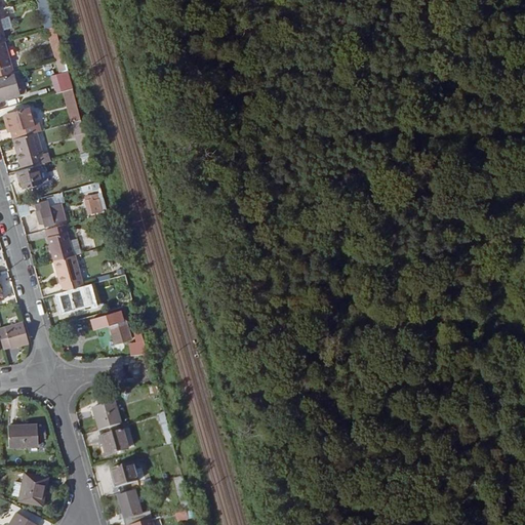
[(47,0),(39,0),(44,19),(52,17),(47,0)]
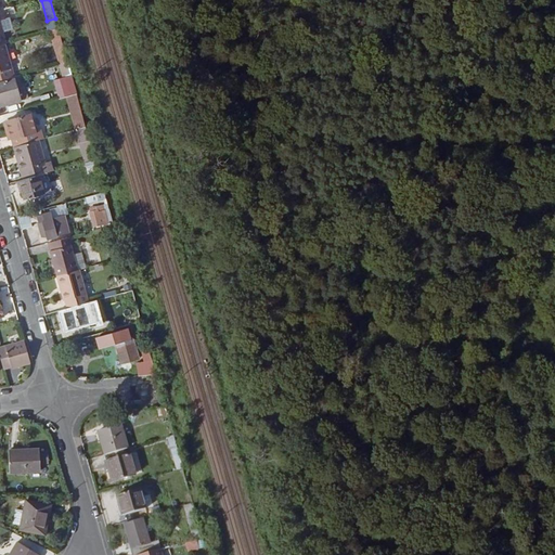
[(3,11),(0,11),(0,46),(5,44),(7,43),(3,34),(14,30),(11,18),(5,20),(3,11)]
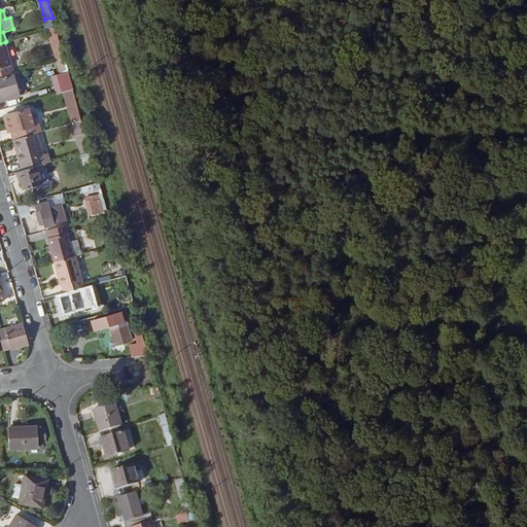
[(44,20),(47,30),(48,30),(56,28),(53,18),(44,20)]
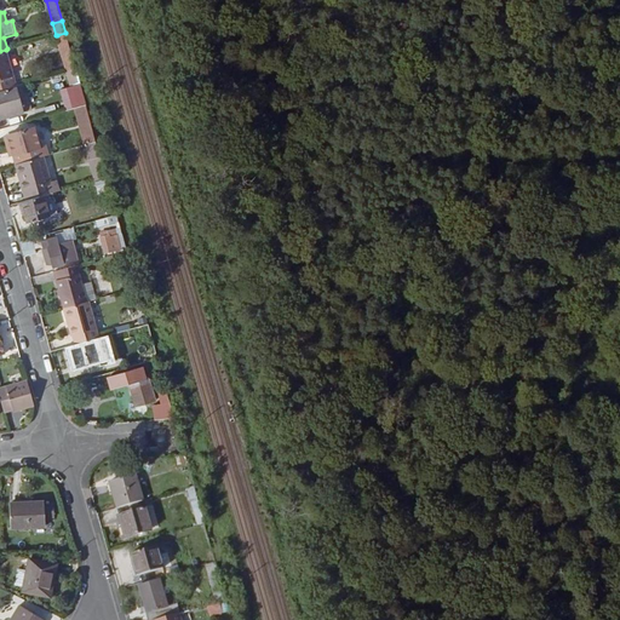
[(57,35),(63,57),(73,55),(65,33),(57,35)]
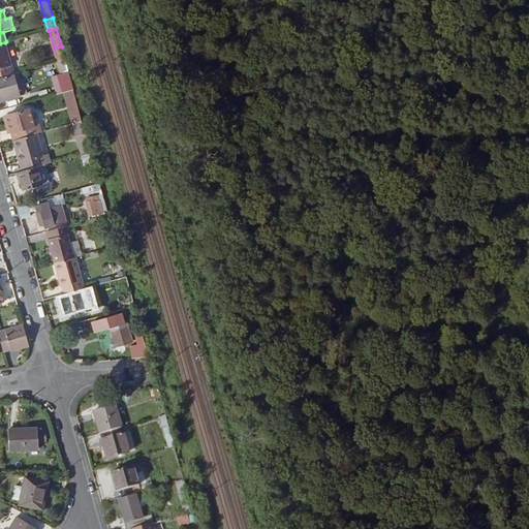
[(0,43),(0,78),(14,73),(5,42),(0,43)]
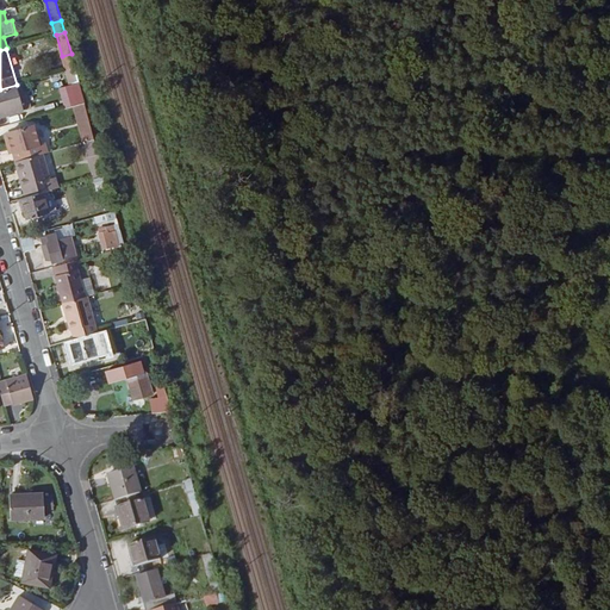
[(72,54),(62,56),(67,72),(75,69),(72,54)]
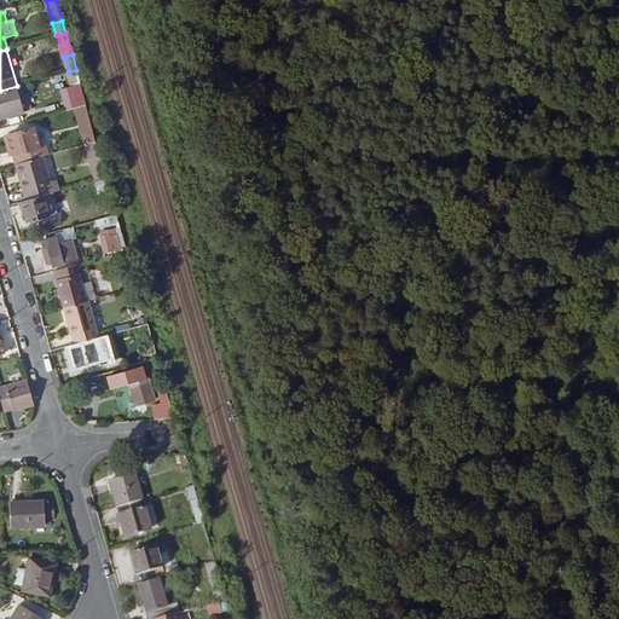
[(73,100),(68,102),(70,110),(75,109),(86,105),(76,70),(68,73),(65,73),(73,100)]
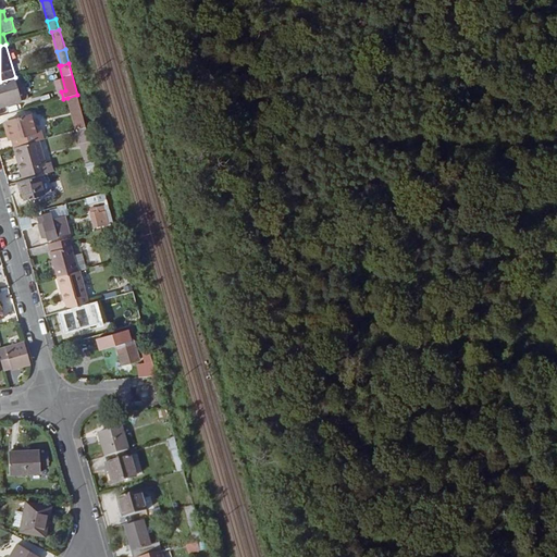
[(15,77),(0,82),(0,103),(7,102),(8,106),(22,101),(15,77)]
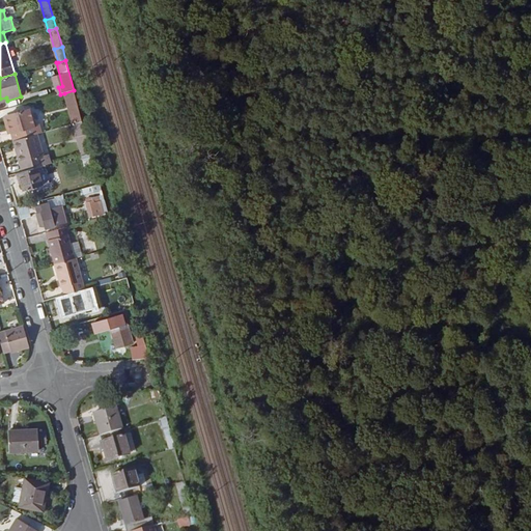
[(74,90),(64,93),(68,109),(79,107),(74,90)]
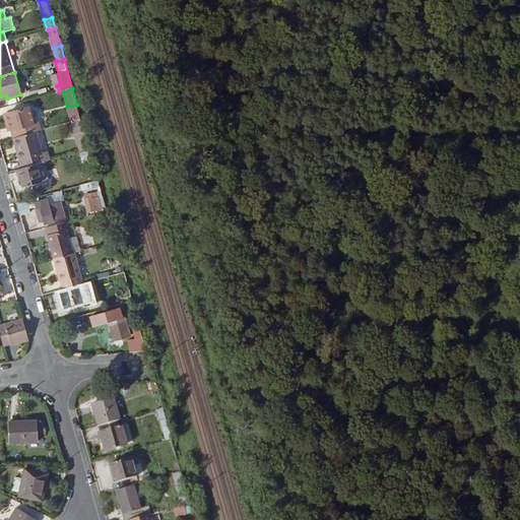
[(67,107),(71,121),(81,118),(77,105),(67,107)]
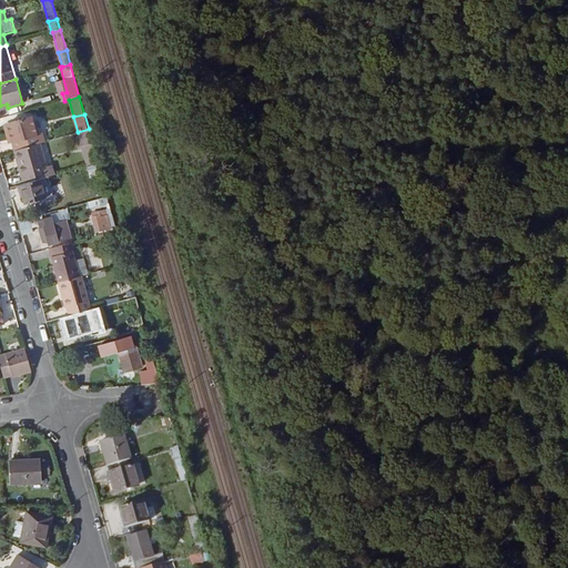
[(32,118),(8,124),(13,143),(16,150),(39,143),(46,142),(43,133),(38,135),(32,118)]
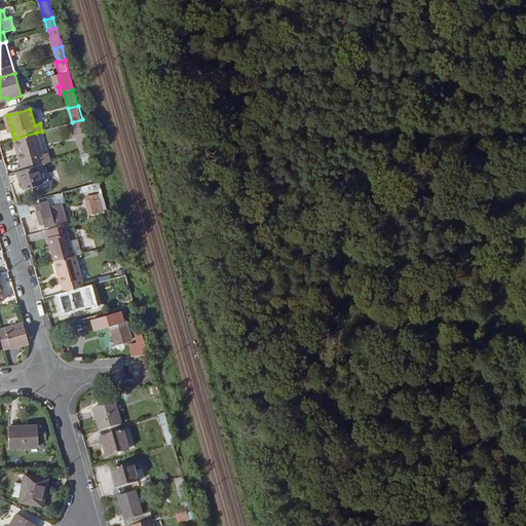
[(14,139),(13,139),(16,149),(19,148),(20,153),(19,153),(23,171),(37,165),(45,163),(50,162),(47,154),(43,155),(36,133),(14,139)]
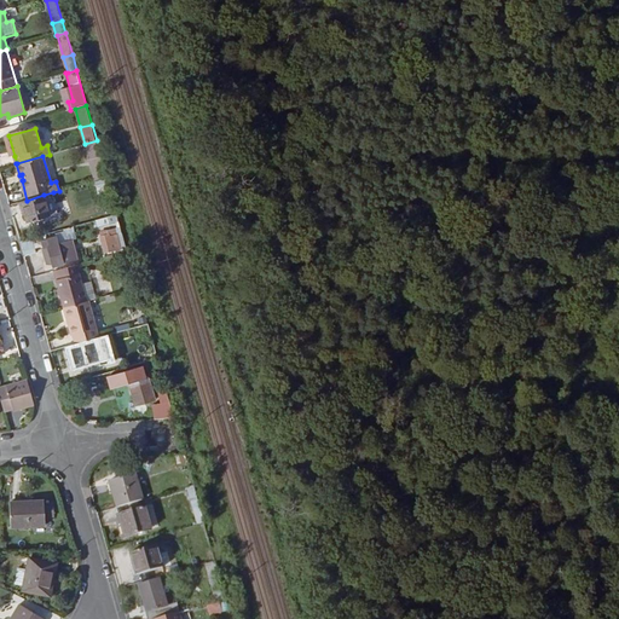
[(27,201),(22,202),(28,224),(50,217),(44,195),(27,201)]
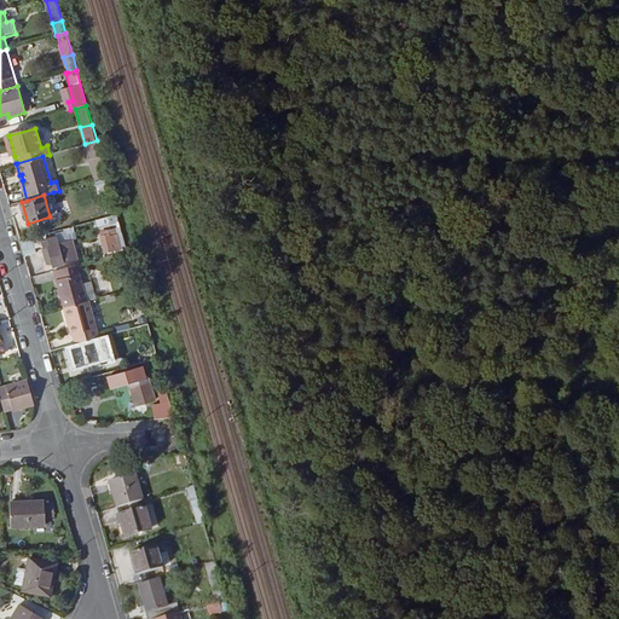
[(98,227),(117,223),(115,215),(96,220),(98,227)]
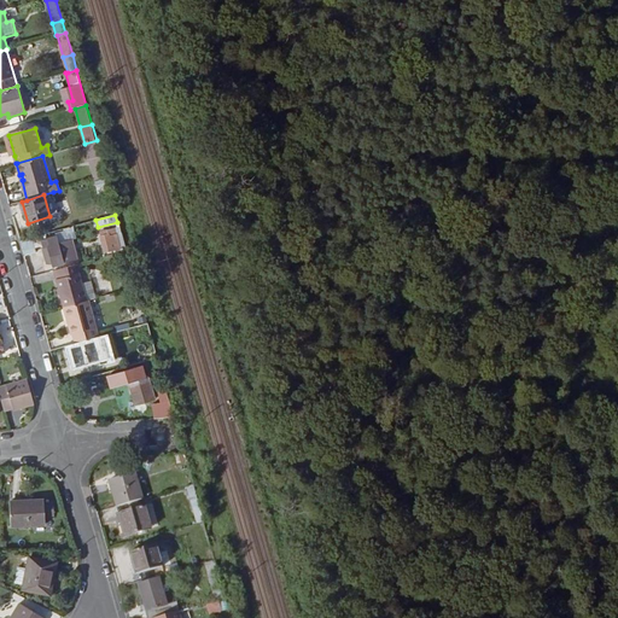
[(71,228),(57,232),(60,242),(75,238),(71,228)]
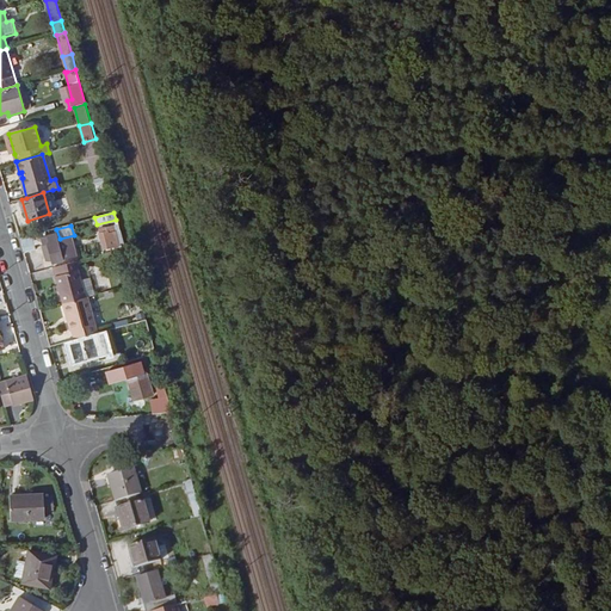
[(102,234),(106,251),(125,245),(122,230),(117,232),(115,227),(107,228),(109,233),(102,234)]
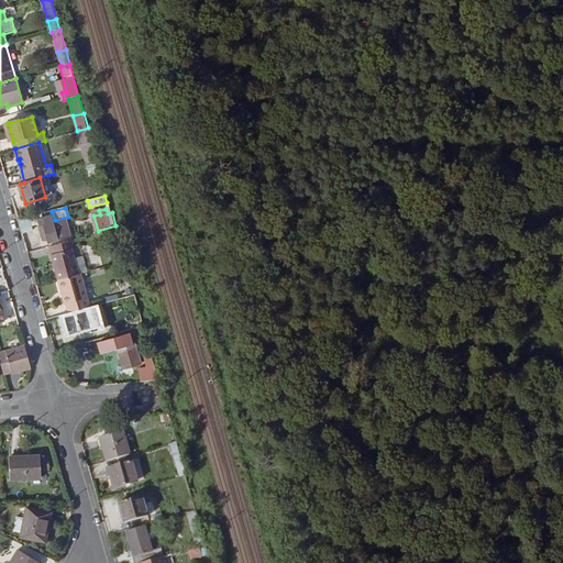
[(54,223),(52,217),(40,220),(42,228),(41,228),(44,239),(48,238),(50,242),(52,242),(70,236),(66,221),(54,223)]
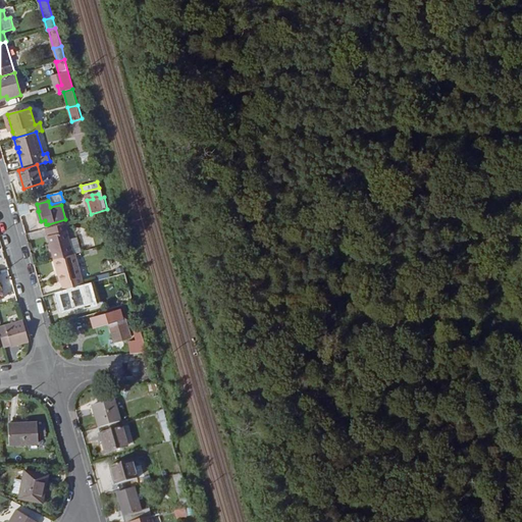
[(31,214),(27,202),(17,205),(20,217),(31,214)]
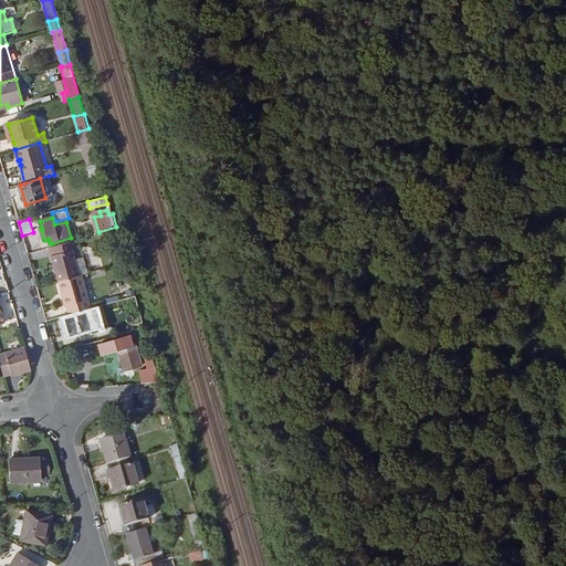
[(72,242),(52,248),(50,249),(52,257),(59,281),(79,275),(81,275),(73,249),(72,242)]
